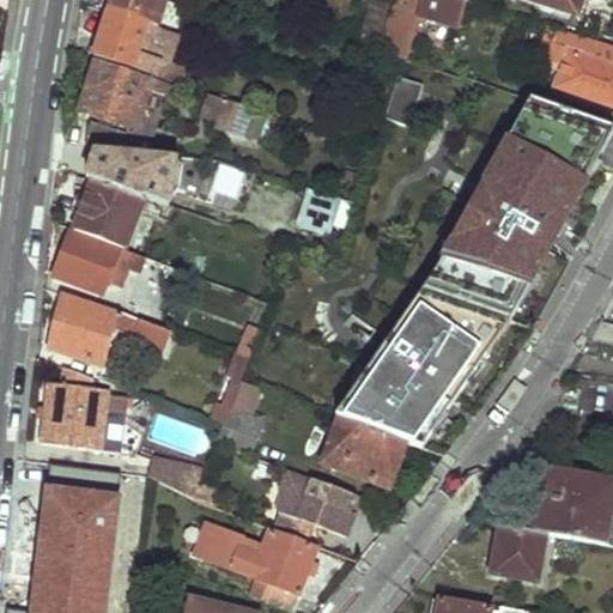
[(111,0),(108,13),(158,29),(164,12),(153,7),(155,0),(111,0)]
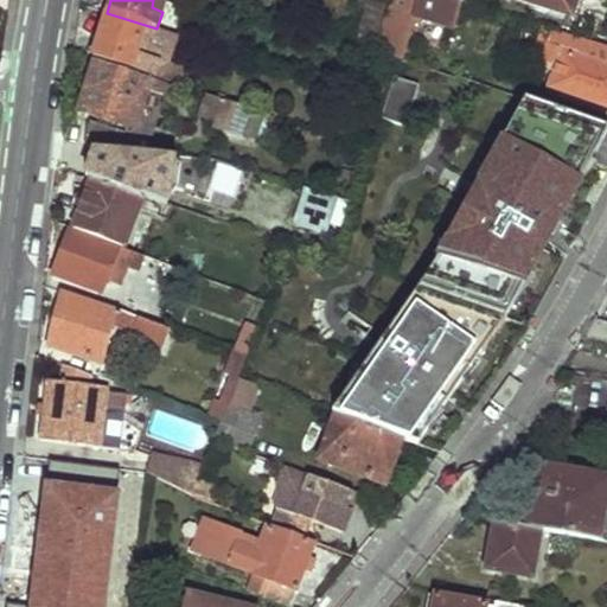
[(388,0),(369,0),(356,45),(374,51),(388,0)]
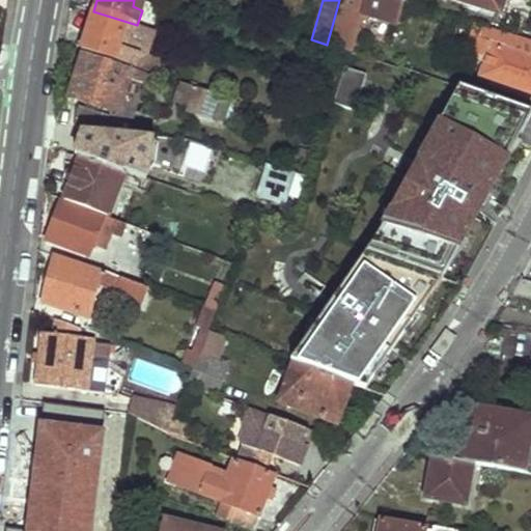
[(398,24),(407,1),(400,0),(342,0),(333,36),(354,44),(363,15),(398,24)]
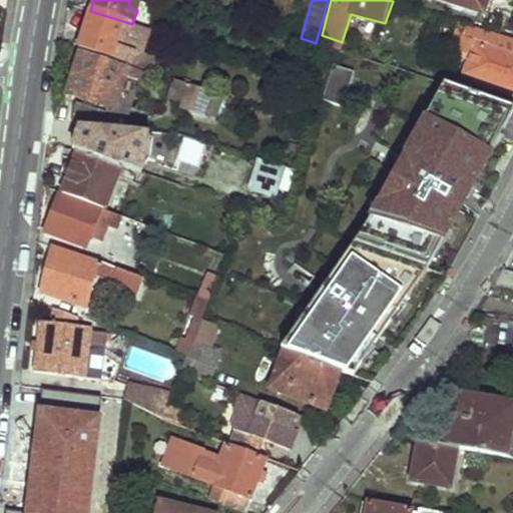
[(439,0),(483,15),(484,12),(489,13),(493,0),(439,0)]
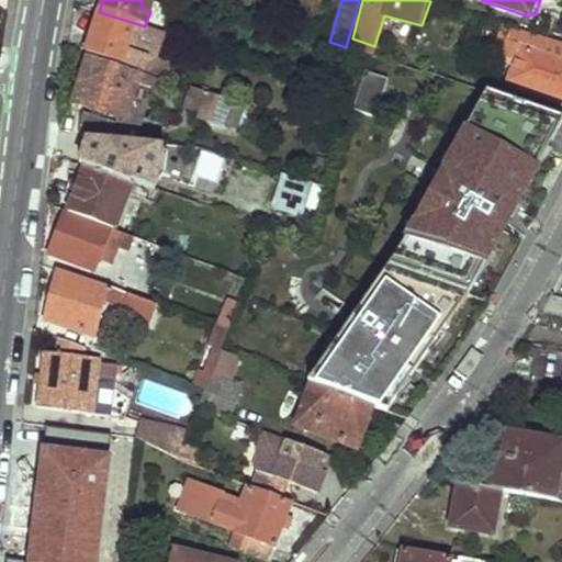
[(145,26),(99,12),(90,38),(86,37),(80,46),(89,49),(88,53),(172,81),(177,66),(157,59),(166,34),(145,26)]
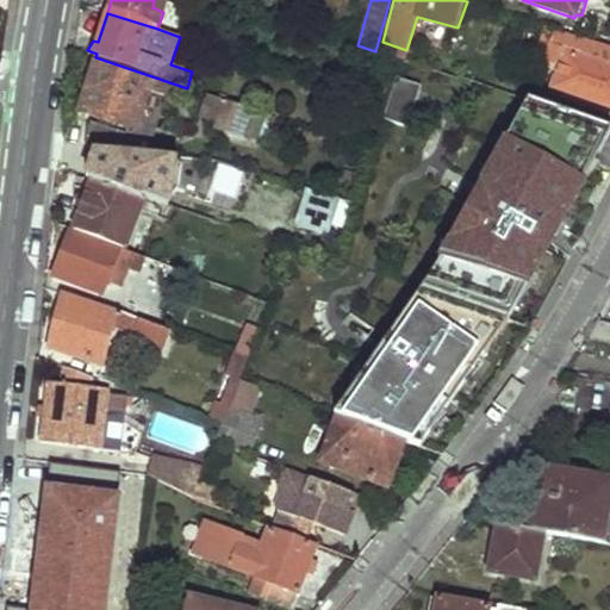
[(555,30),(547,27),(542,44),(549,47),(555,30)]
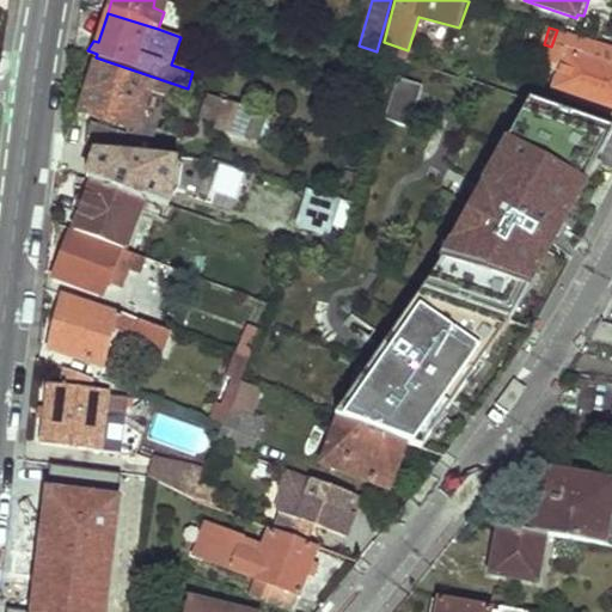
[(611,47),(571,35),(557,30),(551,47),(546,61),(561,66),(554,89),(611,109),(611,47)]
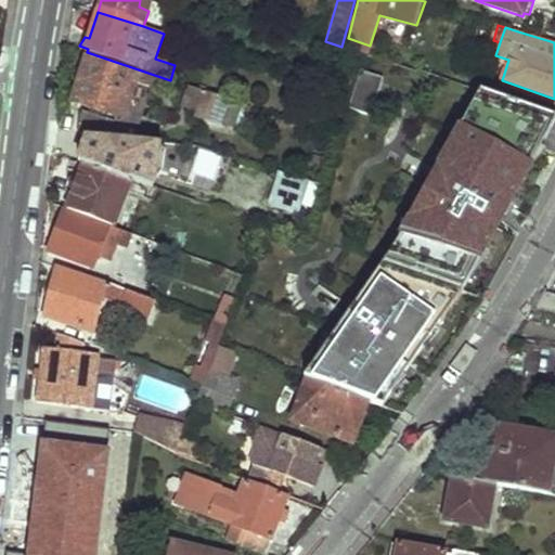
[(152,89),(157,79),(88,55),(72,101),(124,119),(138,84),(152,89)]
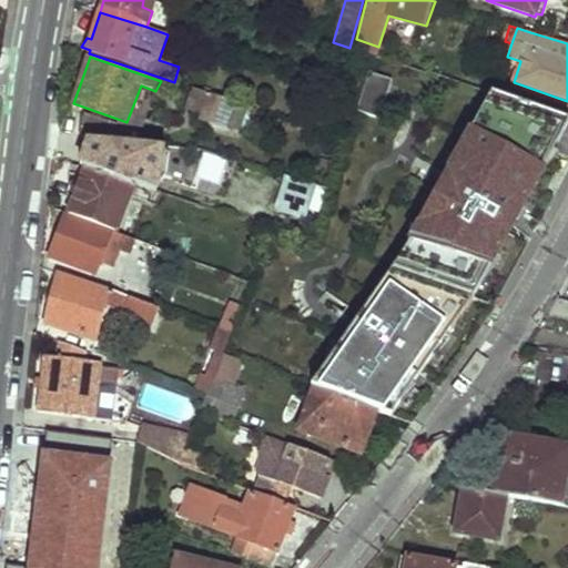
[(392,78),(369,69),(354,107),(376,115),(392,78)]
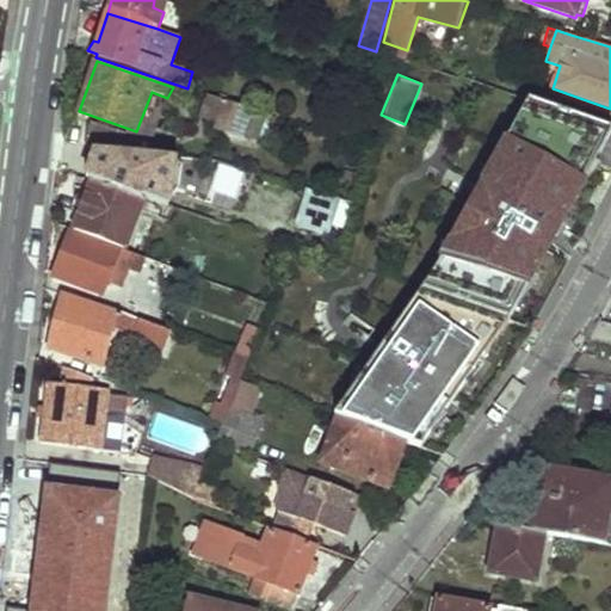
[(523,92),(421,282),(504,309),(580,177),(606,125),(523,92)]
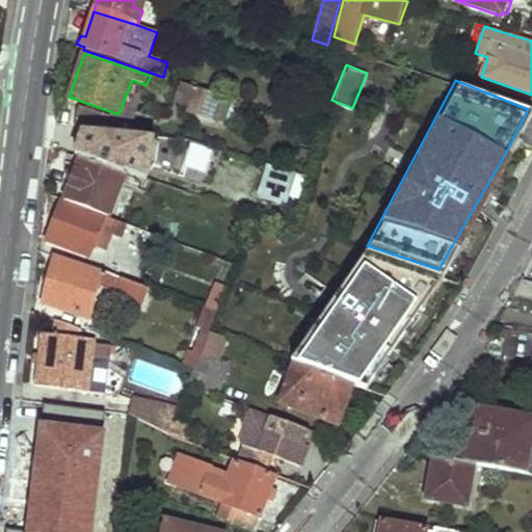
[(196,104),(201,89),(185,84),(181,98),(196,104)]
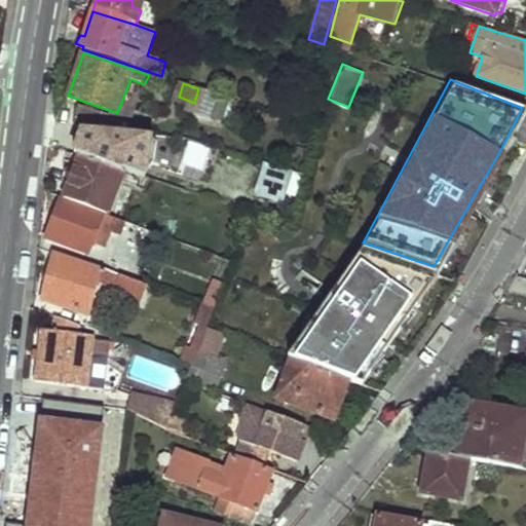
[(230,115),(235,101),(198,88),(194,103),(187,120),(202,126),(211,109),(230,115)]
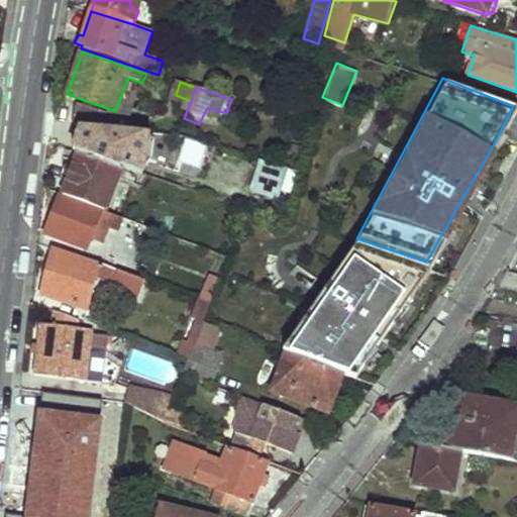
[(118,180),(122,168),(78,152),(65,193),(108,209),(118,180)]
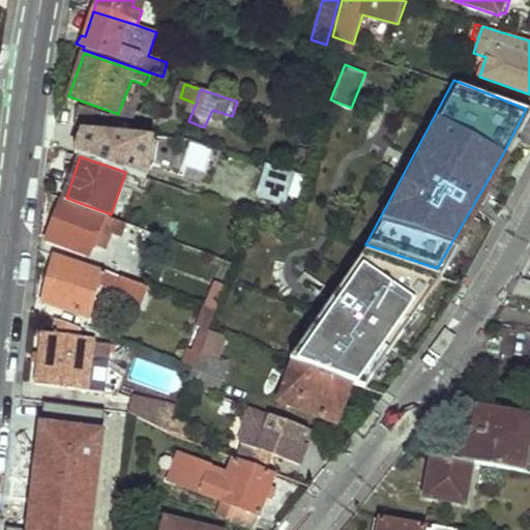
[(295,172),(263,163),(253,196),(285,206),(295,172)]
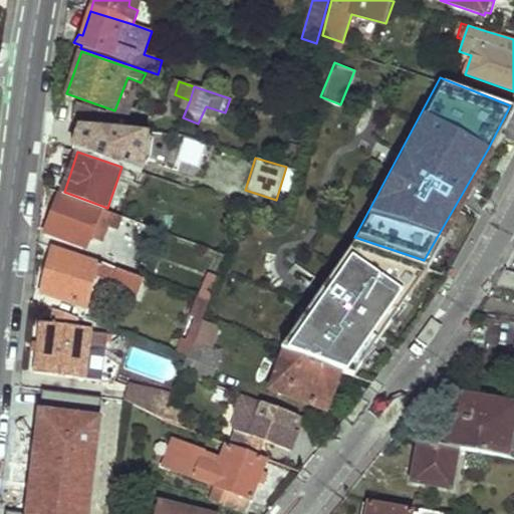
[(142,187),(146,175),(121,167),(117,179),(142,187)]
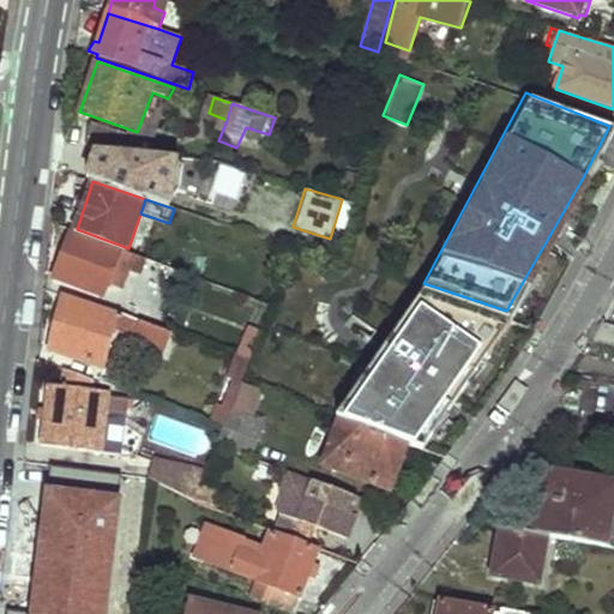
[(70,233),(54,276),(106,295),(110,282),(124,288),(131,269),(138,270),(143,272),(148,259),(124,250),(122,252),(70,233)]
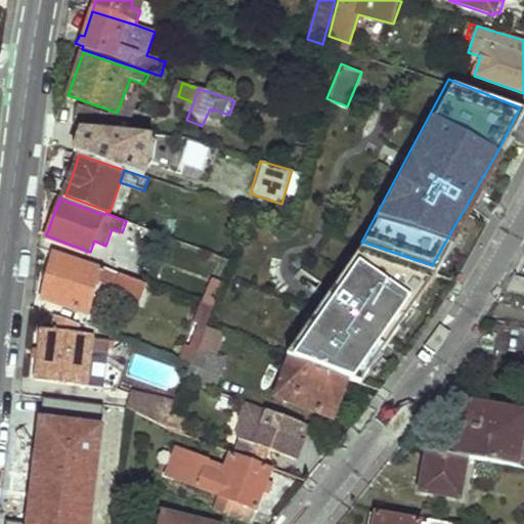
[(359,244),(286,352),(347,374),(430,271),(359,244)]
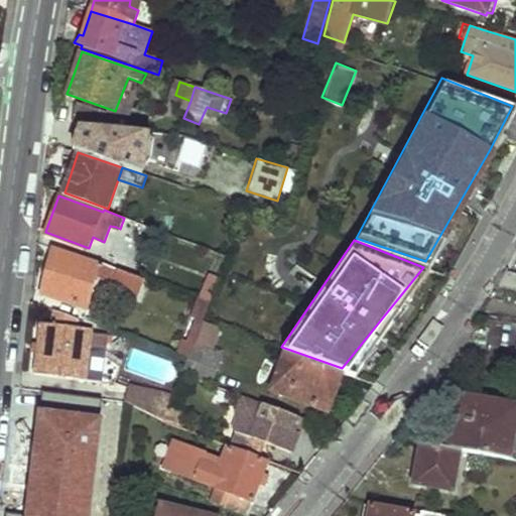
[(95,266),(52,250),(36,291),(80,308),(94,277),(121,287),(118,295),(136,300),(143,281),(135,278),(96,263),(95,266)]
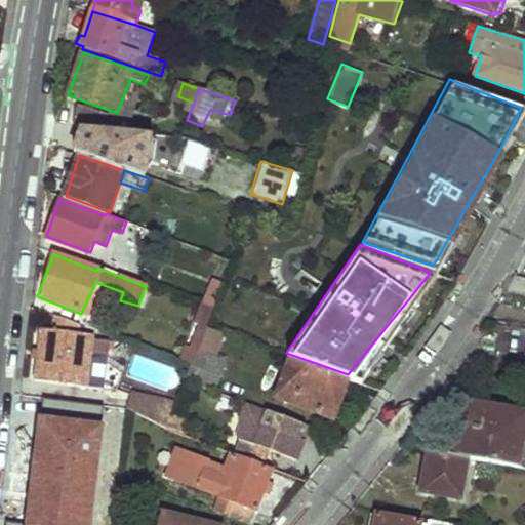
[(216,297),(208,294),(204,304),(212,307),(216,297)]
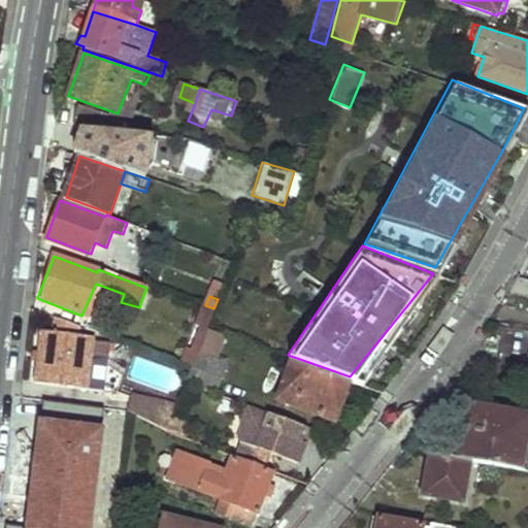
[(205,328),(218,333),(227,312),(223,309),(225,305),(220,302),(216,308),(213,308),(205,328)]
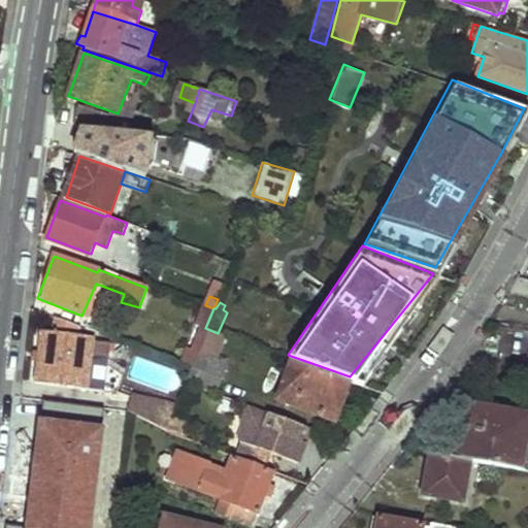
[(205,305),(203,304),(194,325),(199,326),(205,329),(205,328),(213,308),(205,305)]
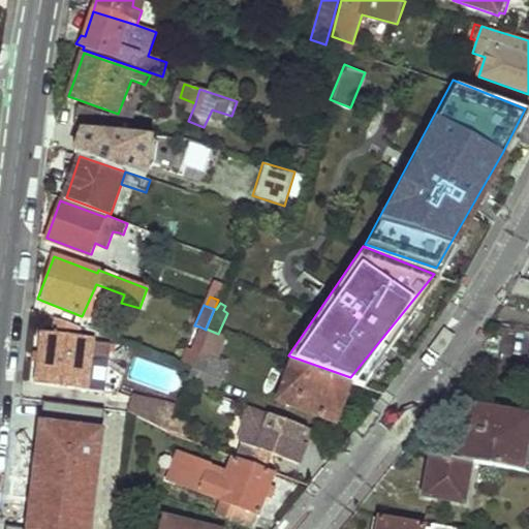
[(90,387),(95,339),(79,336),(80,328),(56,318),(54,333),(40,331),(34,380),(90,387)]
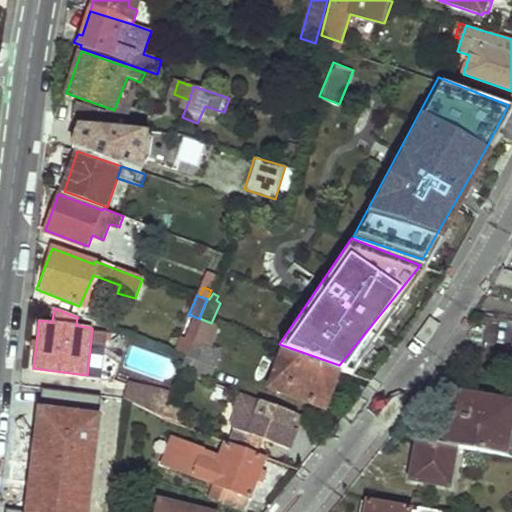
[(183,355),(199,319),(193,316),(183,339),(179,337),(173,350),(183,355)]
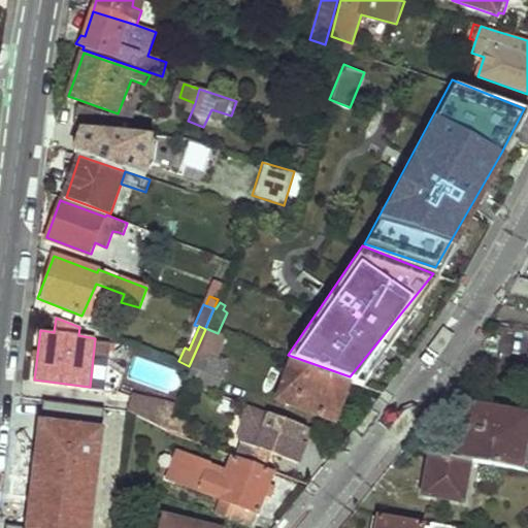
[(216,393),(227,364),(199,352),(186,382),(216,393)]
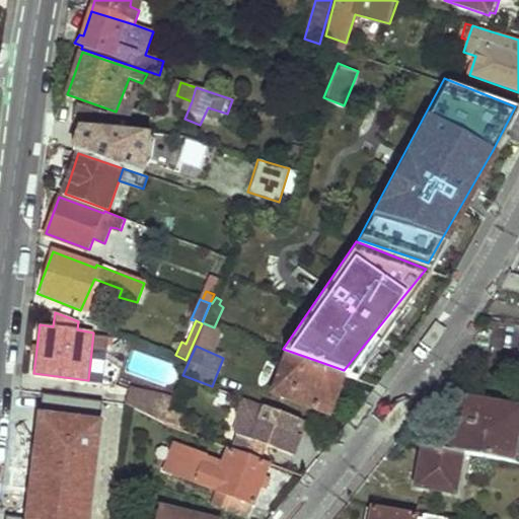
[(329,414),(344,375),(287,355),(273,393),(329,414)]
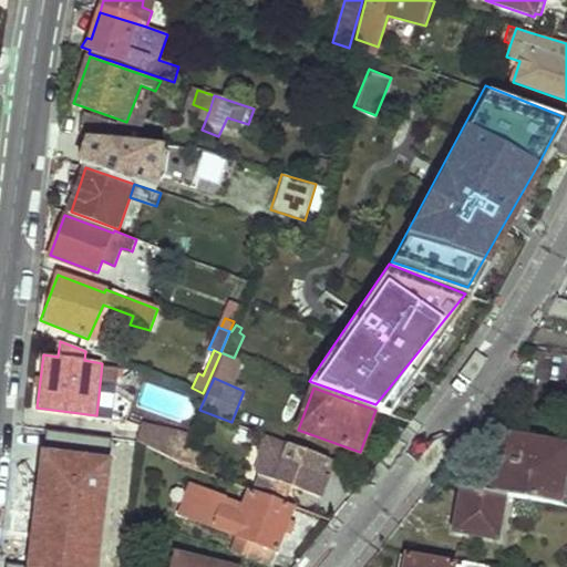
[(138,442),(176,456),(187,432),(142,422),(138,442)]
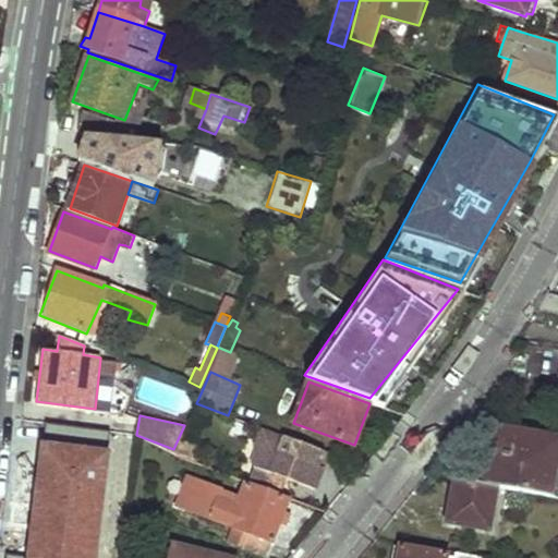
[(496,486),(552,495),(557,455),(557,438),(496,427),(485,484),(496,486)]
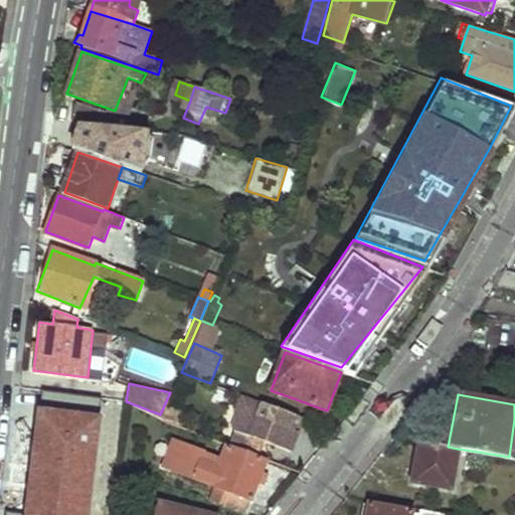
[(306,418),(244,396),(237,413),(242,415),(231,444),(247,451),(253,437),(293,452),(306,418)]
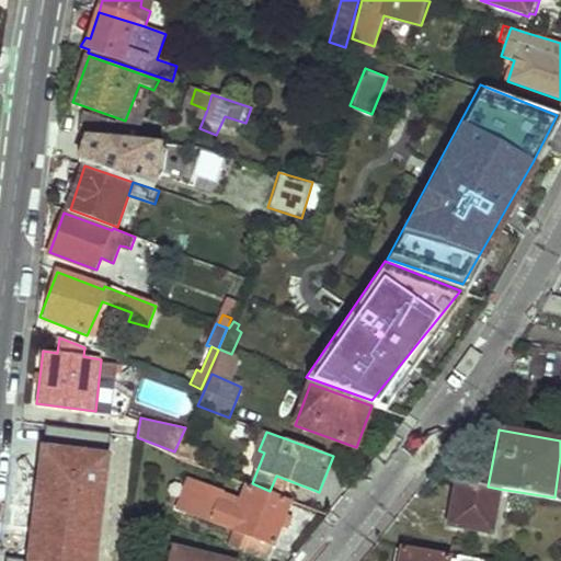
[(42,447),(27,560),(98,560),(111,456),(42,447)]
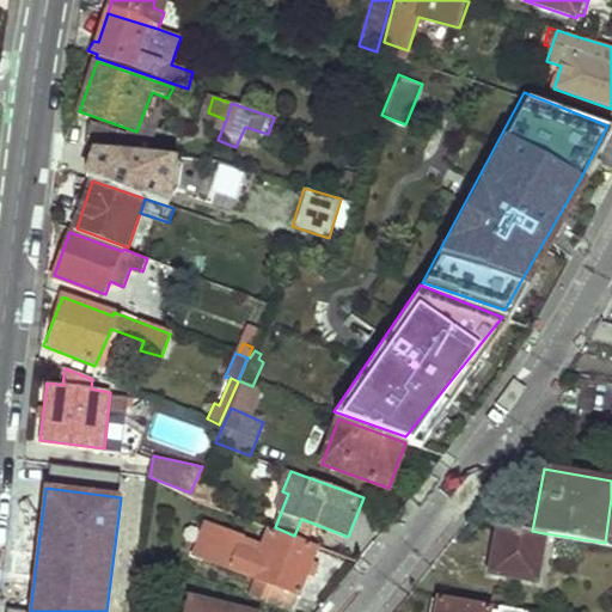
[(212,527),(204,524),(194,554),(200,556),(212,527)]
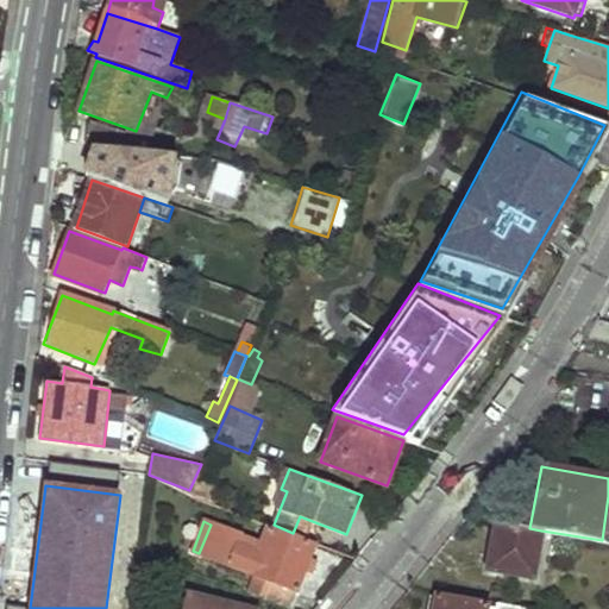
[(489,570),(533,577),(541,531),(529,528),(496,522),(489,570)]
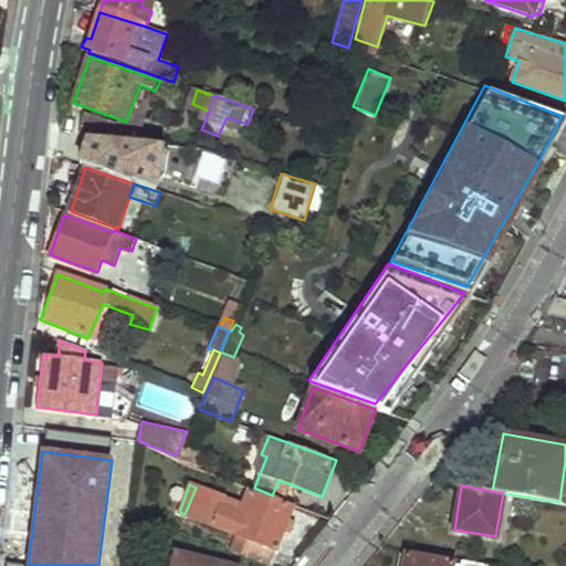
[(271,565),(293,509),(250,491),(240,514),(222,507),(226,499),(196,488),(185,514),(215,525),(250,540),(243,555),(271,565)]
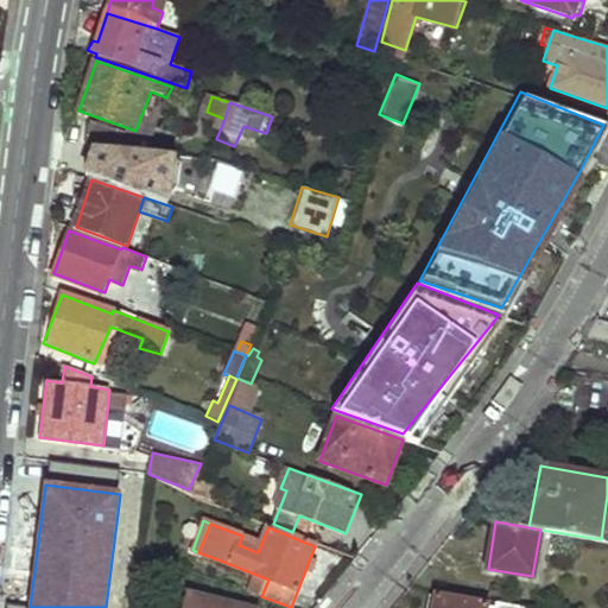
[(261,543),(242,536),(239,545),(258,552),(261,543)]
